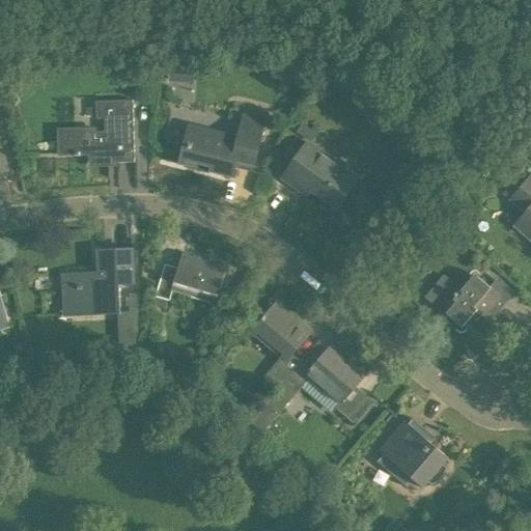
[(137,67),(137,81),(149,81),(148,67),(137,67)]
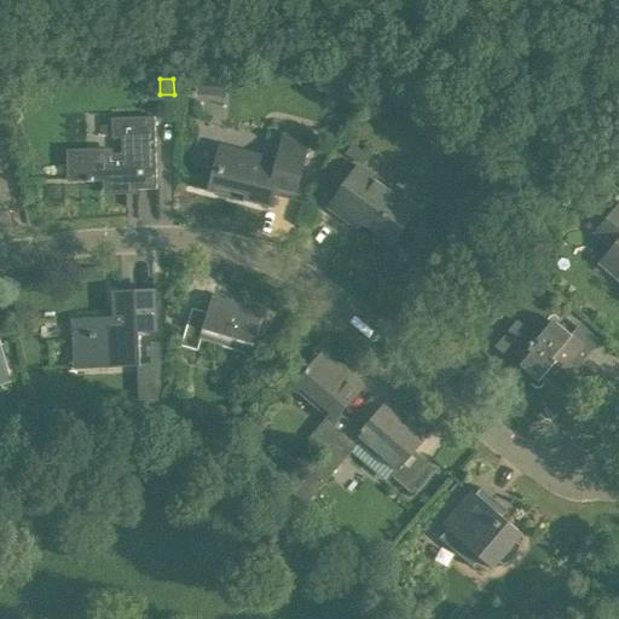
[(137,190),(156,190),(155,116),(111,117),(113,138),(125,138),(125,152),(73,154),(74,179),(88,179),(90,183),(105,181),(105,191),(127,191),(127,187),(137,186),(137,190)]
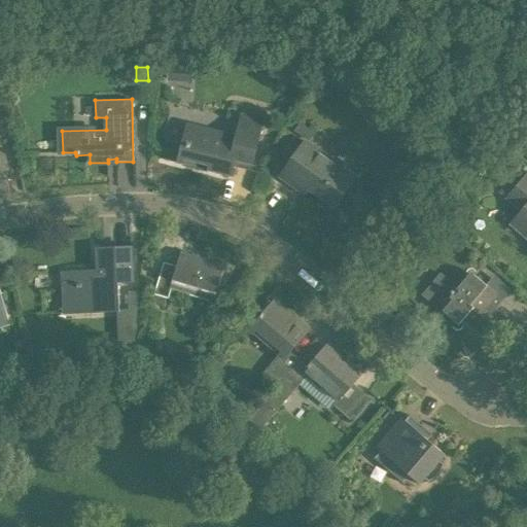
[(236,161),(252,166),(264,120),(241,114),(236,138),(186,126),(177,163),(232,176),(236,161)]
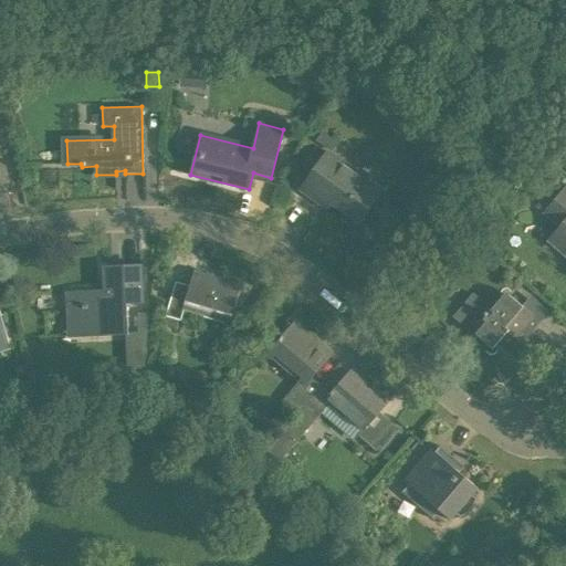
[(322,132),(315,142),(331,153),(337,143),(322,132)]
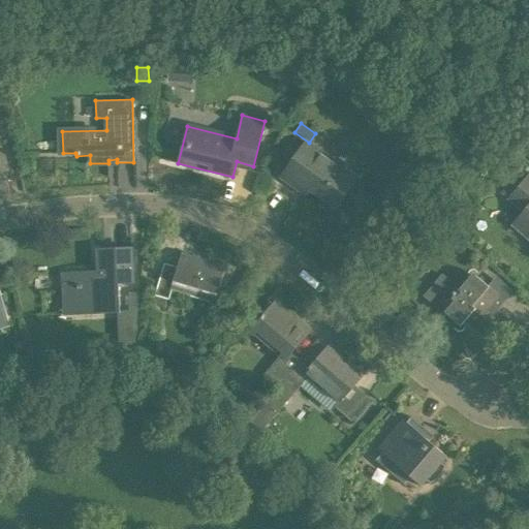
[(294,188),(299,182),(335,208),(356,178),(305,142),(280,178),(294,188)]
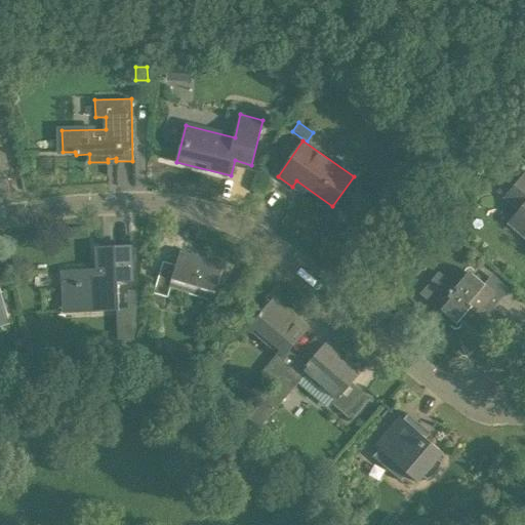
[(524,237),(524,173),(503,199),(519,211),(509,224),(524,237)]
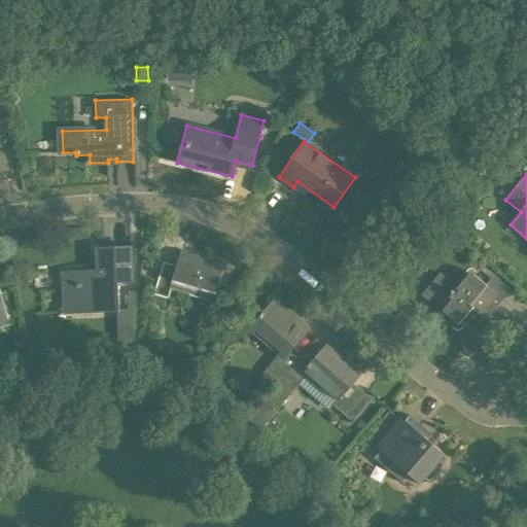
[(100,307),(101,312),(118,311),(117,282),(132,282),(131,249),(98,250),(99,273),(63,274),(64,308),(100,307)]
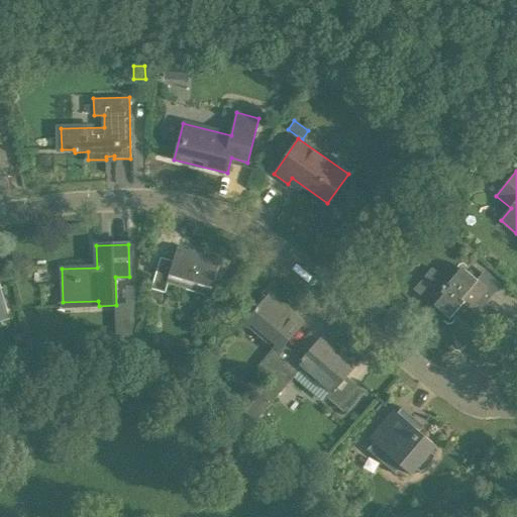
[(187,252),(187,250),(178,248),(179,247),(177,247),(173,263),(161,259),(150,290),(166,294),(169,285),(209,297),(220,261),(194,253),(194,254),(187,252)]
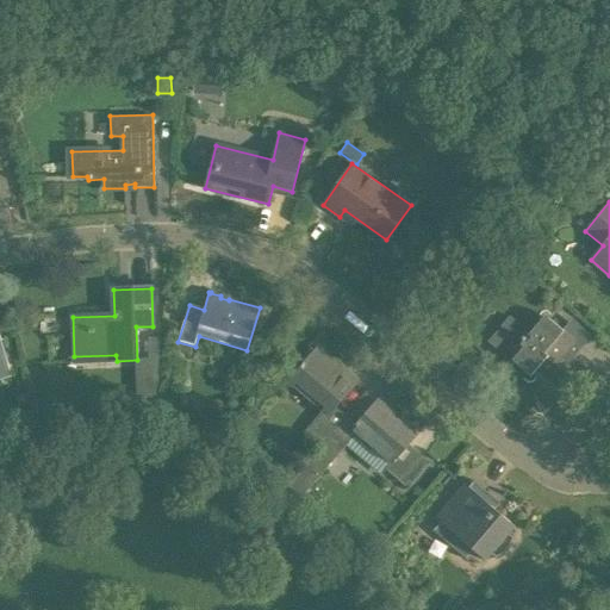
[(561,369),(580,346),(545,315),(528,334),(509,318),(489,342),(530,377),(547,358),(561,369)]
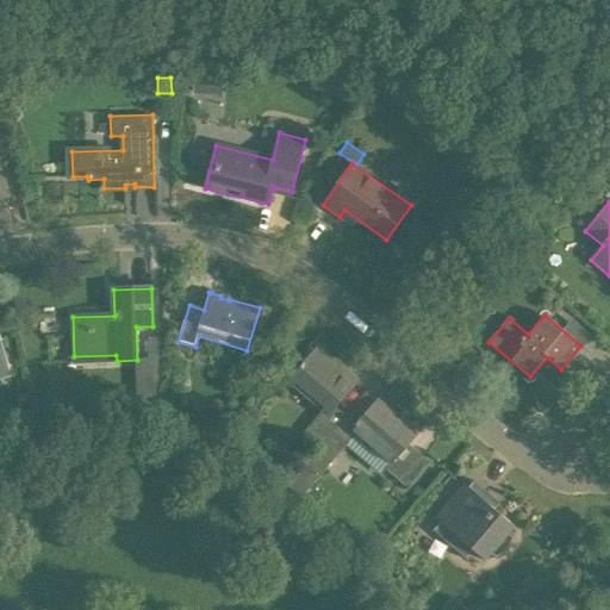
[(0,379),(12,377),(0,337),(0,379)]
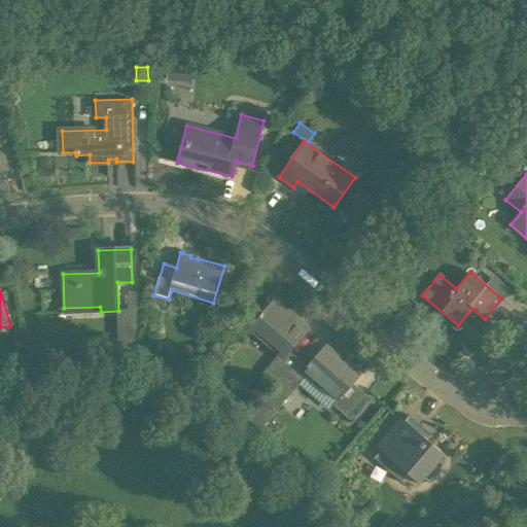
[(281,380),(283,381),(300,361),(289,352),(309,329),(274,300),(271,303),(269,301),(259,312),(262,314),(259,317),(260,318),(250,329),(280,354),(262,375),(276,386),(281,380)]
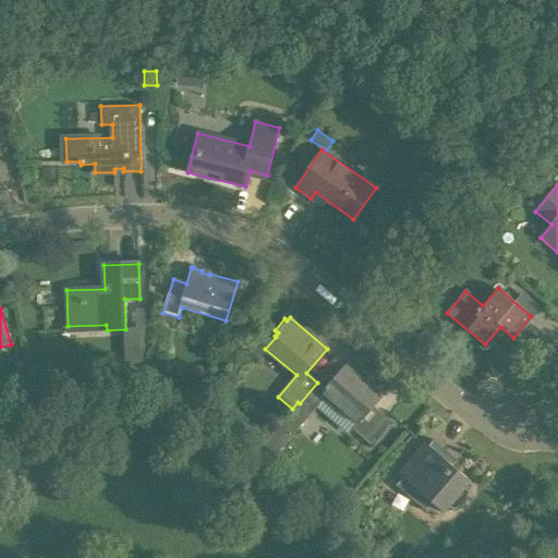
[(19,372),(23,372),(26,368),(25,364),(22,361),(17,362),(14,365),(15,370),(19,372)]
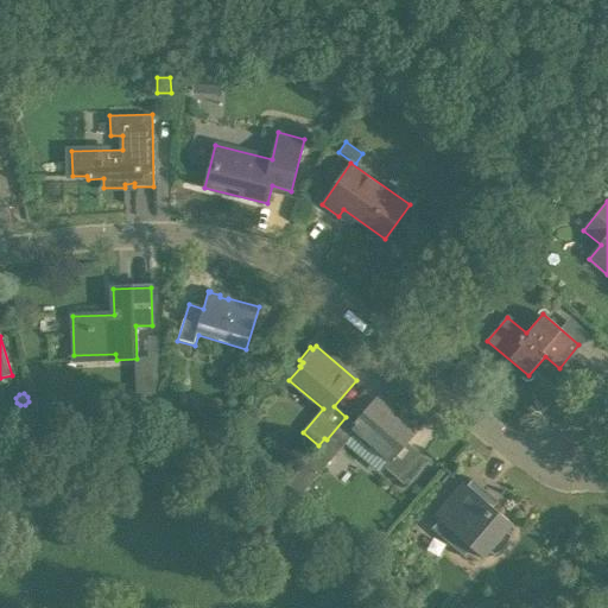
[(355,425),(346,417),(327,439),(340,450),(355,432),(391,462),(386,467),(405,483),(426,458),(406,443),(417,431),(416,430),(413,432),(400,420),(401,418),(401,417),(399,419),(377,399),(355,425)]
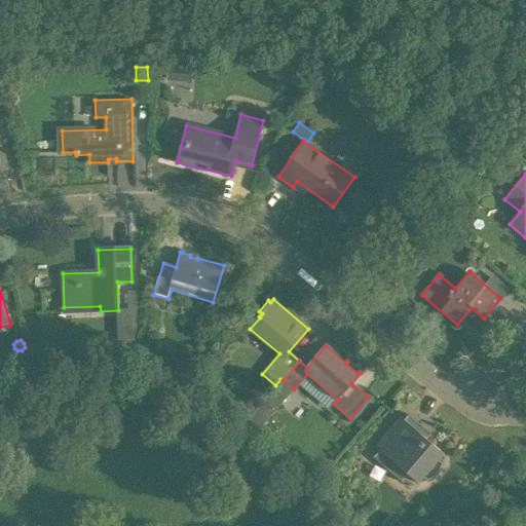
[(249,393),(243,393),(236,403),(247,412),(257,401),(249,393)]
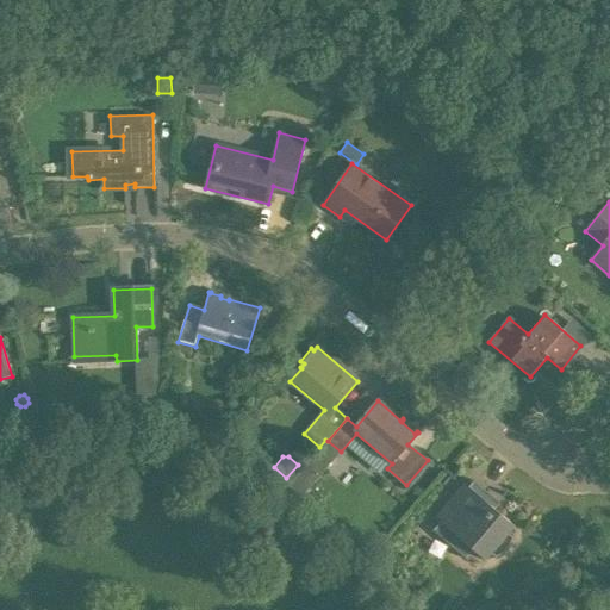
[(303,473),(290,487),(302,498),(315,483),(303,473)]
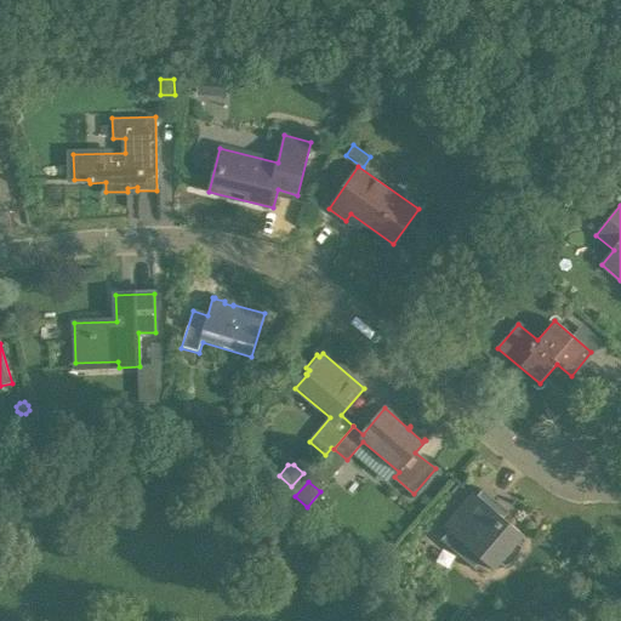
[(507,567),(511,564),(513,562),(517,559),(518,558),(519,556),(520,553),(523,546),(522,546),(520,546),(518,543),(524,536),(490,507),(494,502),(496,505),(497,503),(482,489),(477,495),(473,493),(443,528),(462,545),(455,553),(473,569),(482,560),(494,571),(500,564),(503,568),(502,568),(503,569),(506,568),(507,567)]
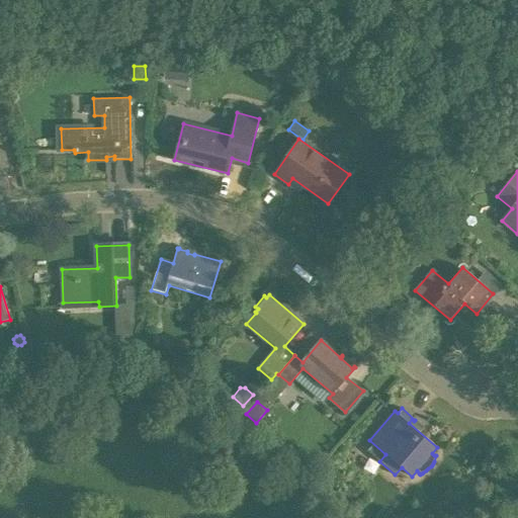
[(383,508),(376,517),(377,517),(395,517),(396,517),(383,508)]
